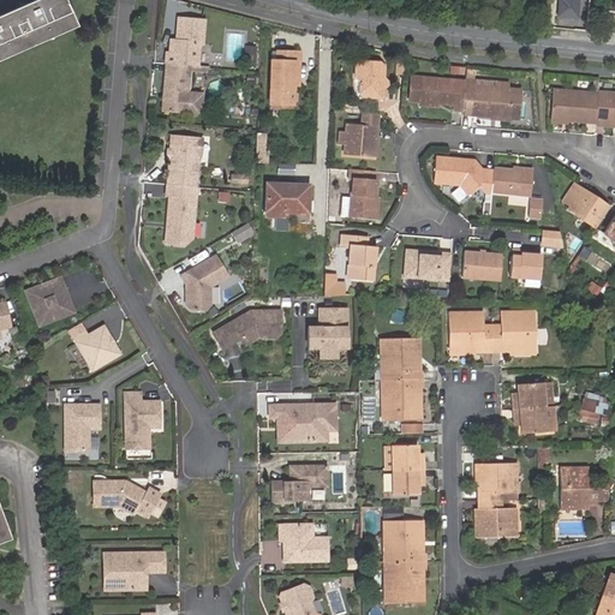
[(61,0),(36,0),(0,16),(0,54),(72,24),(61,0)]
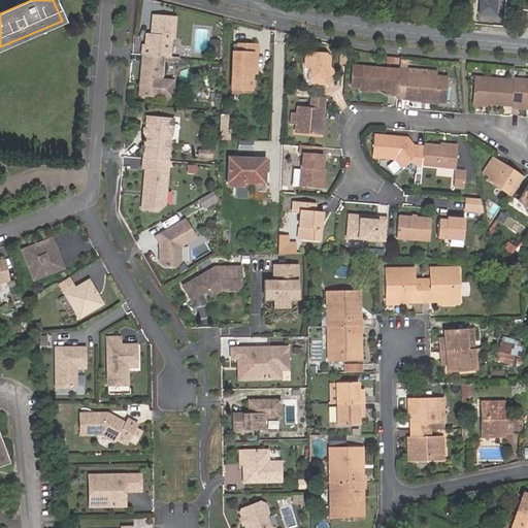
[(505,20),(506,10),(493,8),(492,18),(505,20)]
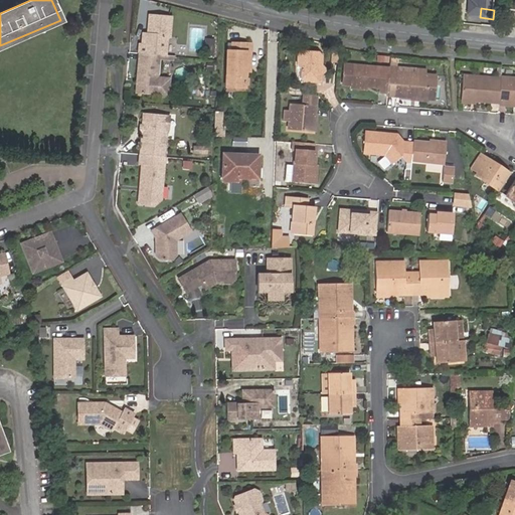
[(140,43),(140,52),(161,53),(166,54),(167,36),(170,35),(171,16),(150,14),(148,36),(144,36),(143,43),(140,43)]
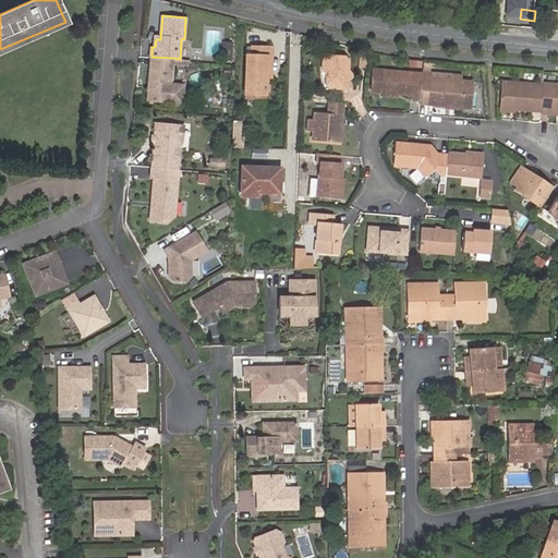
[(262,97),(263,49),(252,48),(252,58),(246,58),(244,96),(262,97)]
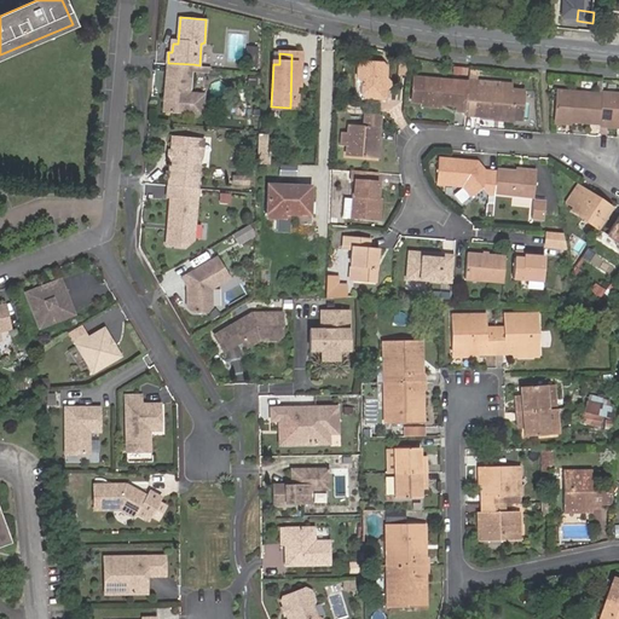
[(304,55),(291,55),(290,108),(295,108),(296,87),(298,65),(302,65),(304,55)]
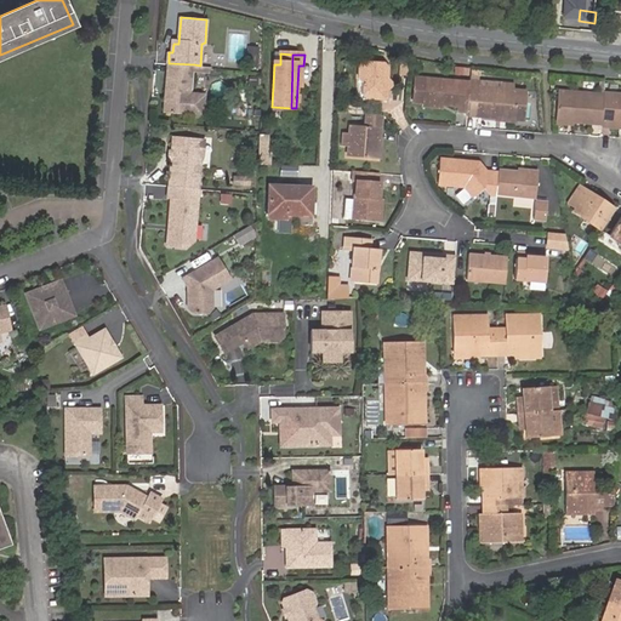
[(358,60),(357,78),(362,84),(360,92),(366,98),(387,98),(387,85),(382,80),(383,61),(358,60)]
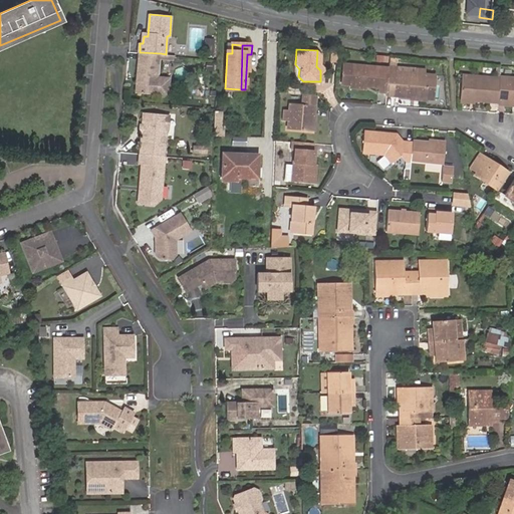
[(161,53),(140,52),(136,92),(158,94),(159,76),(161,53)]
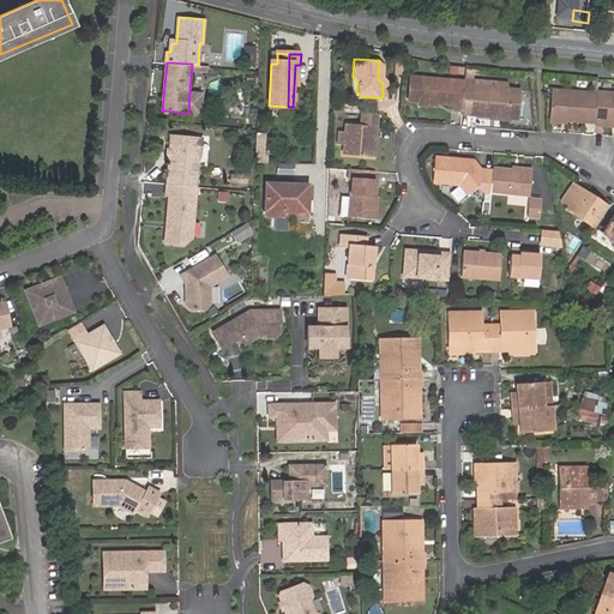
[(419,102),(421,78),(410,77),(408,101),(419,102)]
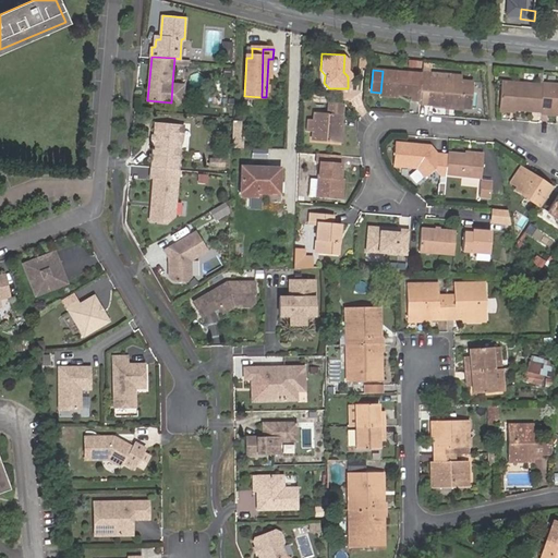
[(421,87),(422,74),(383,71),(380,93),(395,94),(410,96),(410,100),(420,101),(421,87)]
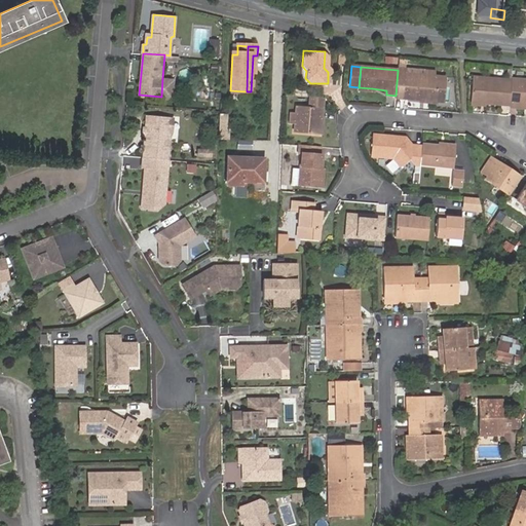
[(407,69),(399,69),(398,70),(397,82),(406,83),(405,99),(418,100),(437,102),(438,80),(436,80),(436,76),(434,76),(434,72),(426,72),(426,75),(407,73),(407,69)]
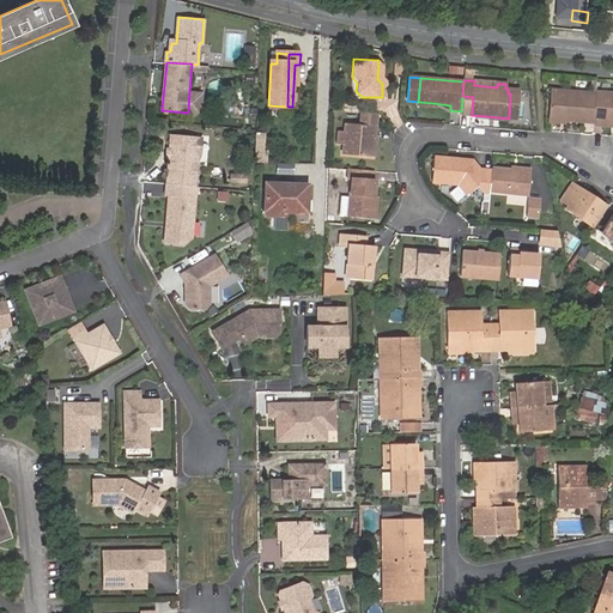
[(519,90),(508,89),(508,93),(510,93),(509,119),(516,119),(519,90)]
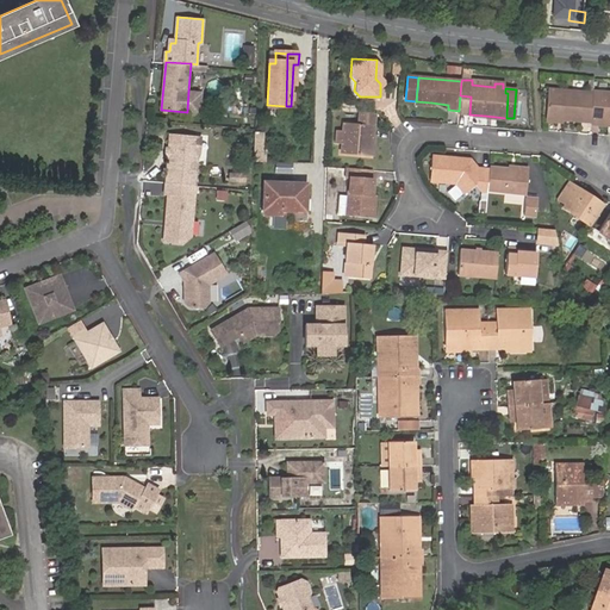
[(561,118),(590,122),(592,94),(549,89),(546,117),(561,118)]
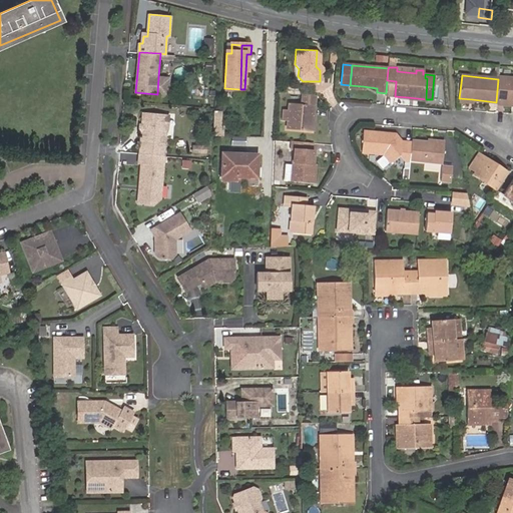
[(168,94),(169,77),(158,76),(157,94),(168,94)]
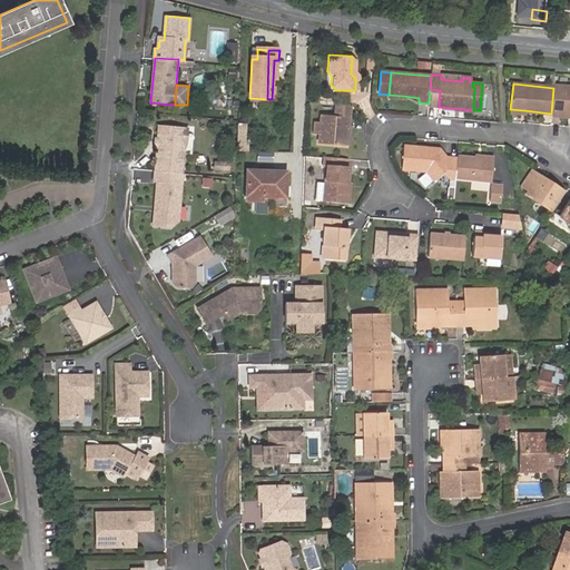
[(569,86),(553,85),(553,88),(551,114),(551,116),(560,117),(560,114),(569,114),(569,86)]
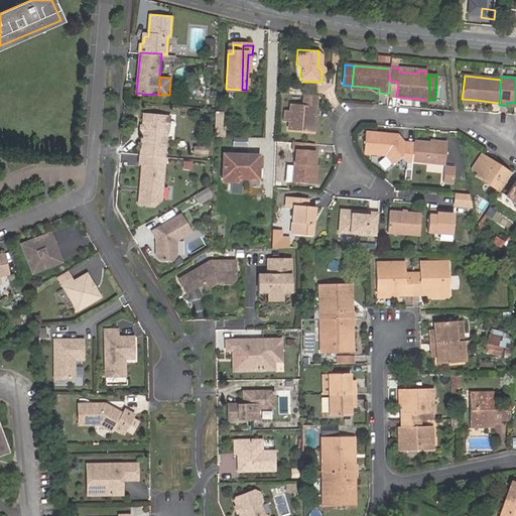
[(316,95),(302,94),(301,105),(289,104),(289,112),(288,120),(287,129),(305,131),(306,99),(315,99),(316,95)]
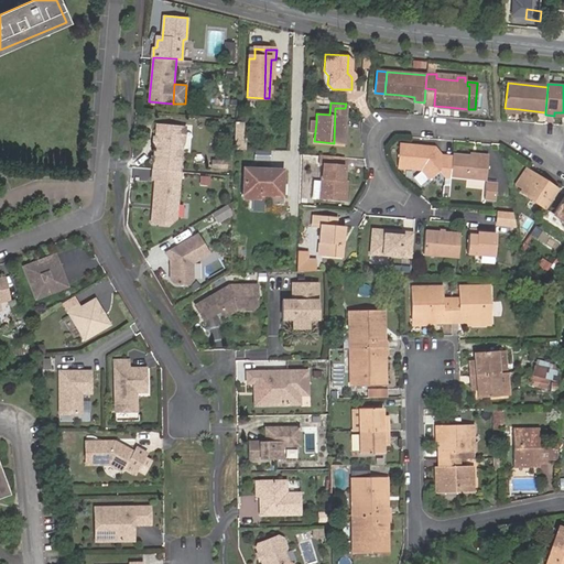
[(343,143),(345,108),(335,108),(334,143),(343,143)]
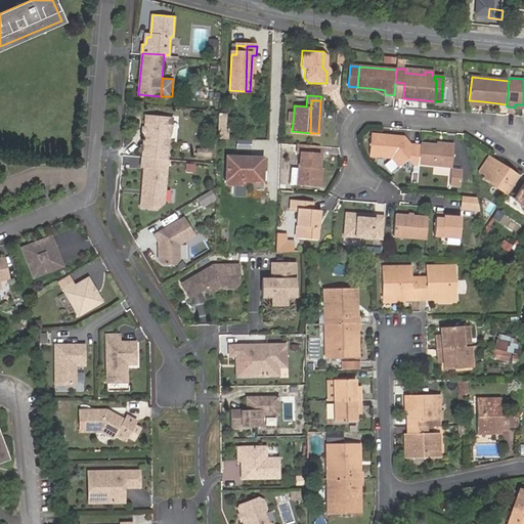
[(145,115),(142,156),(145,157),(167,158),(169,130),(166,130),(167,117),(145,115)]
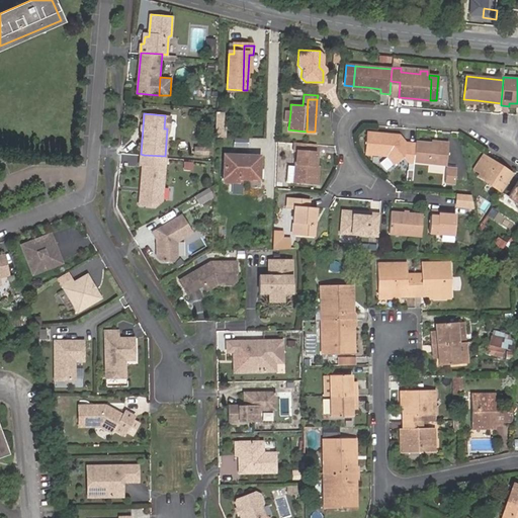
[(224,132),(217,132),(216,140),(226,140),(227,132),(224,132)]
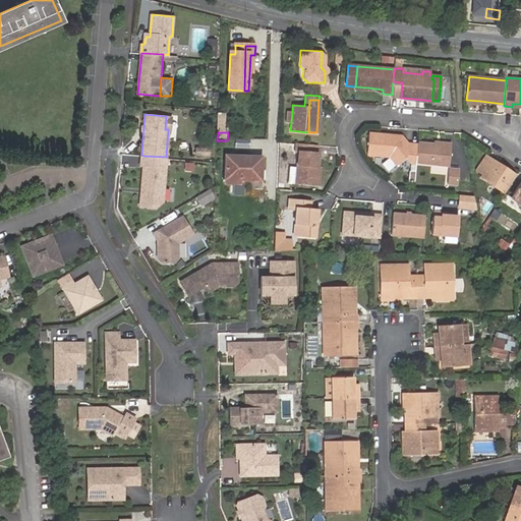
[(411,162),(415,163),(417,143),(417,142),(406,142),(399,134),(395,134),(395,136),(390,136),(391,134),(367,132),(365,153),(389,156),(396,164),(406,157),(411,162)]
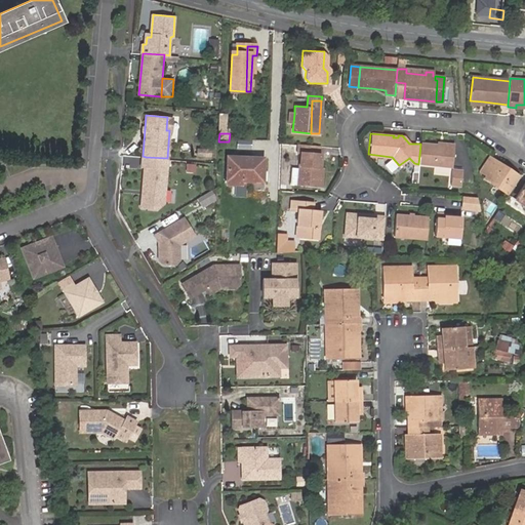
[(320,145),(299,144),(299,153),(303,153),(301,168),(300,184),(319,186),(321,169),(322,154),(319,154),(320,145)]
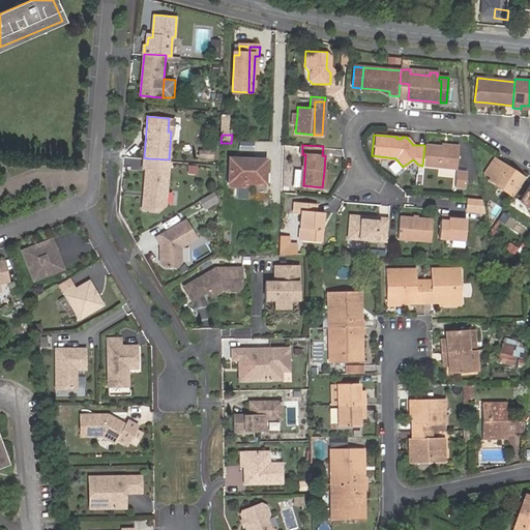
[(440,146),(424,145),(424,146),(422,166),(455,168),(458,148),(440,146)]
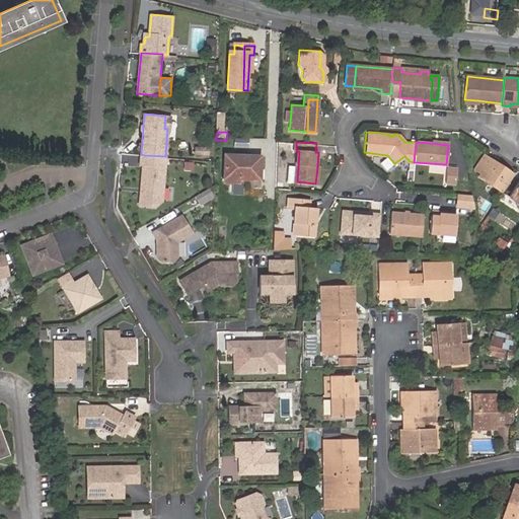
[(209,154),(209,147),(195,146),(195,154),(209,154)]
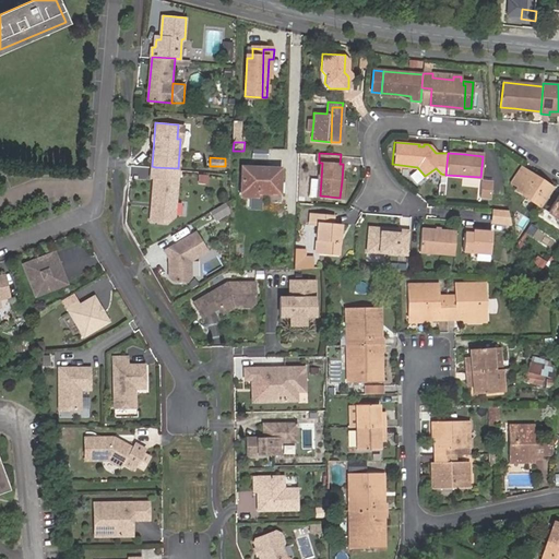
[(512,189),(537,204),(549,186),(540,180),(538,182),(528,177),(531,174),(518,165),(509,180),(515,183),(512,189)]
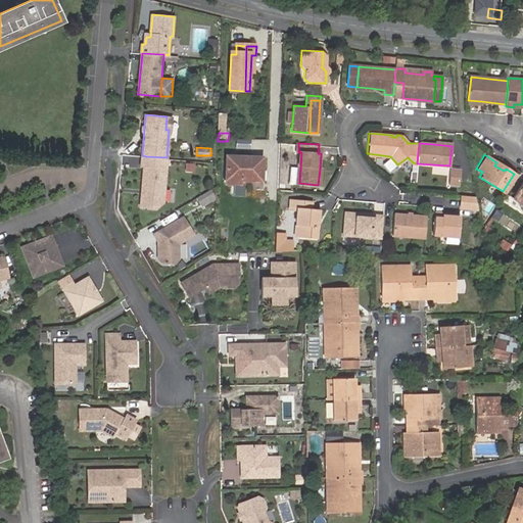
[(164,202),(168,157),(167,157),(145,156),(142,200),(147,208),(156,209),(164,202)]
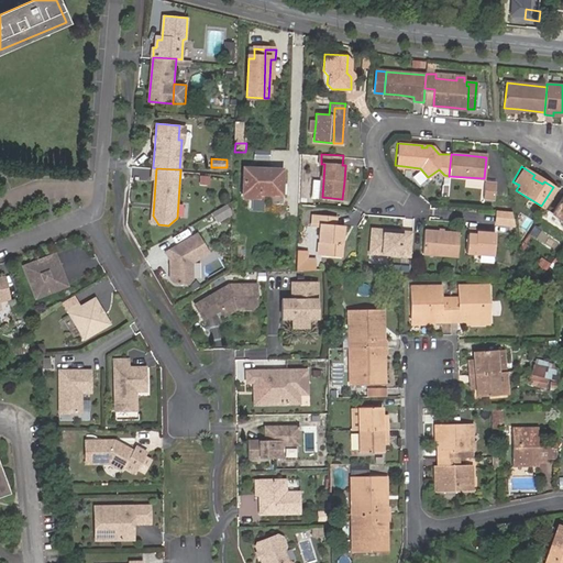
[(257,198),(262,198),(262,172),(243,172),(242,201),(257,202),(257,198)]
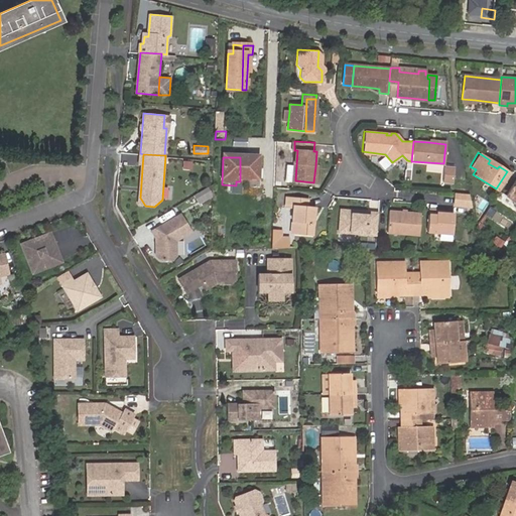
[(240,157),(240,181),(257,182),(258,158),(240,157)]
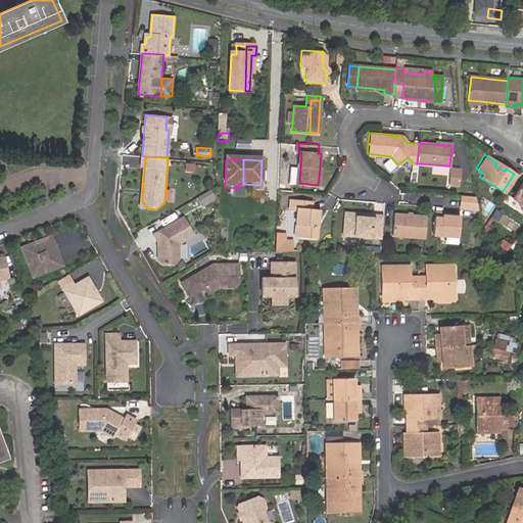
[(299,183),(300,168),(292,168),(291,183),(299,183)]
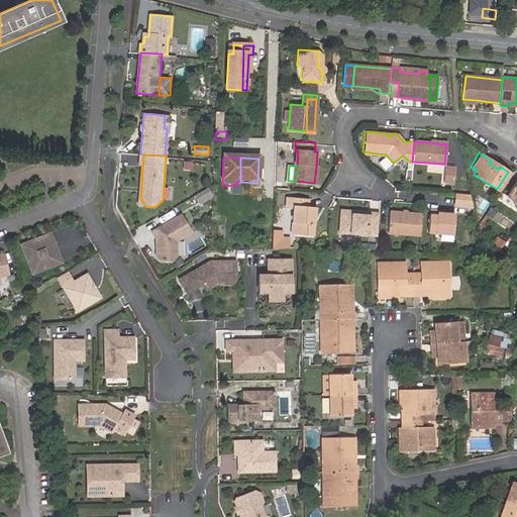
[(445,167),(443,182),(453,183),(454,168),(445,167)]
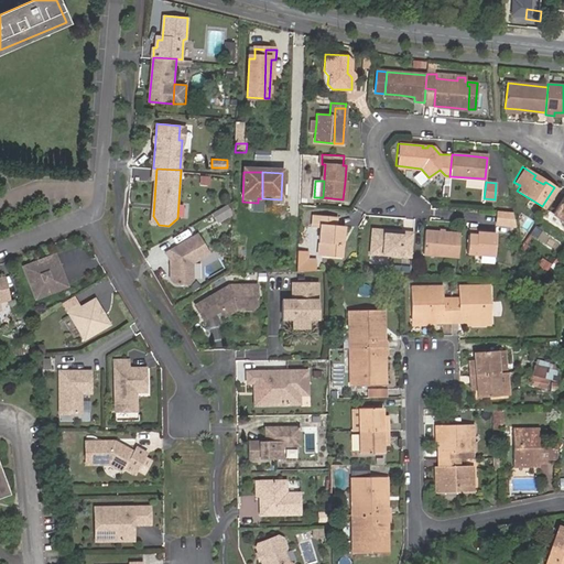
[(563,220),(563,196),(553,214),(563,220)]
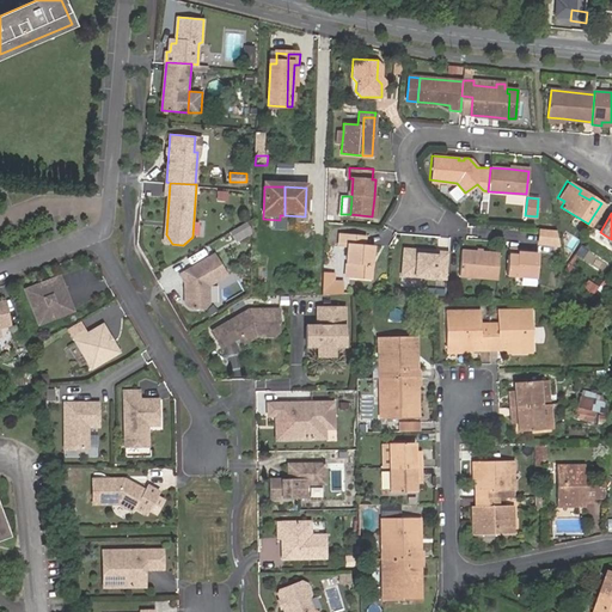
[(237,238),(252,228),(248,221),(232,230),(237,238)]
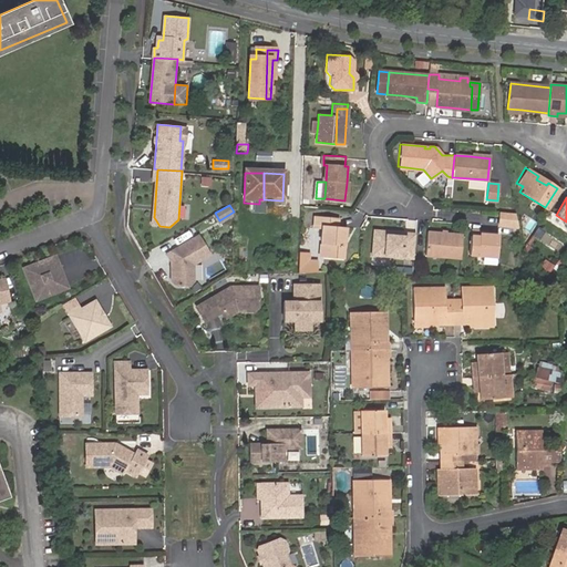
[(514,214),(498,213),(497,226),(517,228),(515,220),(514,214)]
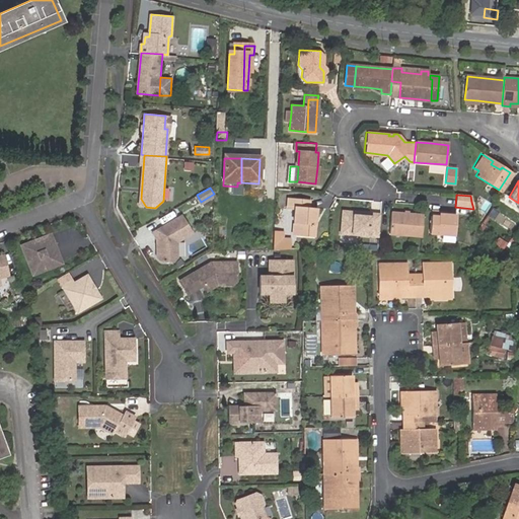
[(295,236),(303,237),(305,200),(289,199),(289,210),(296,211),(295,236)]
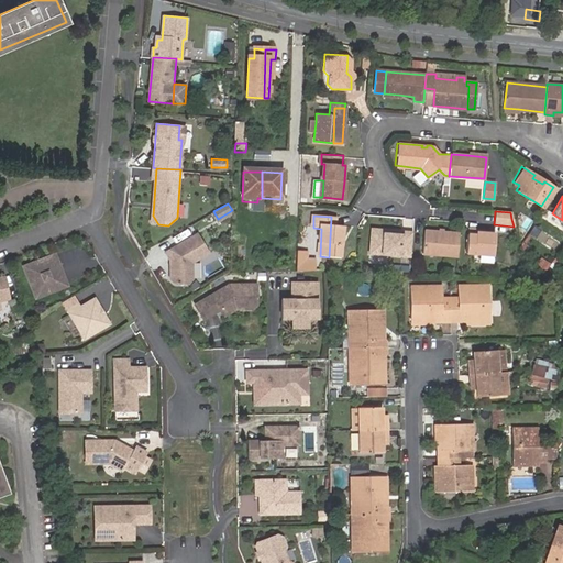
[(331,217),(329,257),(343,258),(344,227),(337,227),(337,217),(331,217)]
